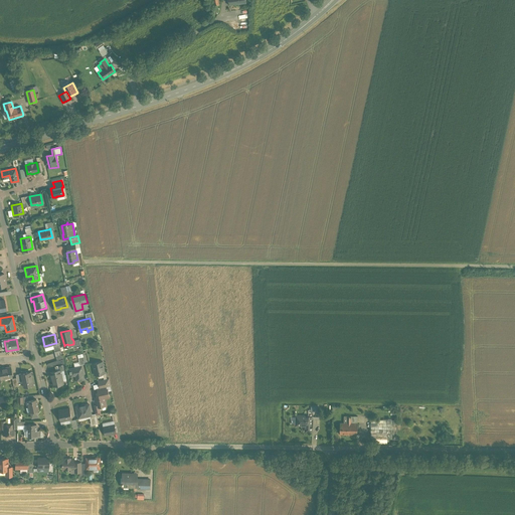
[(79,339),(73,341),(73,344),(74,348),(81,346),(79,339)]
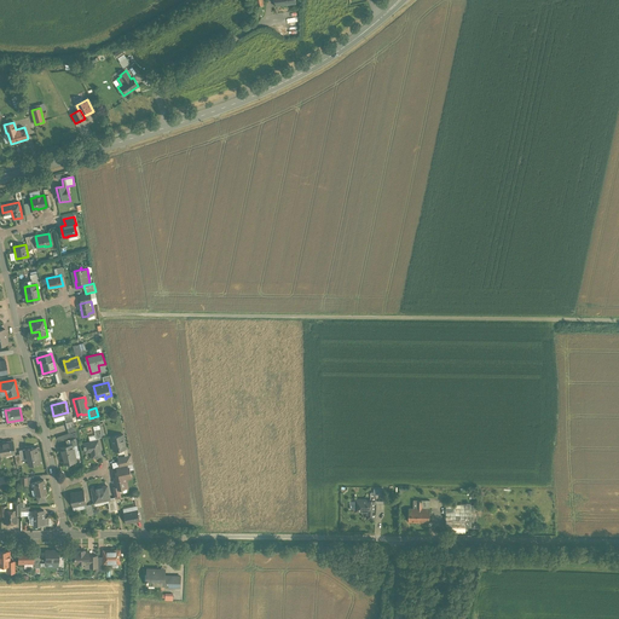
[(123,434),(111,437),(115,451),(126,449),(123,434)]
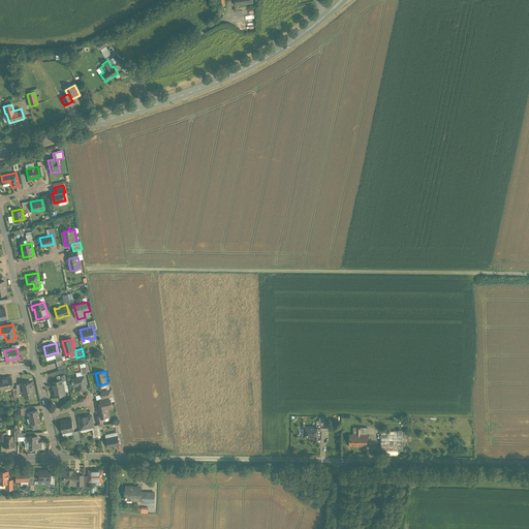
[(10,376),(6,377),(0,378),(0,387),(0,390),(5,389),(5,387),(12,386),(10,376)]
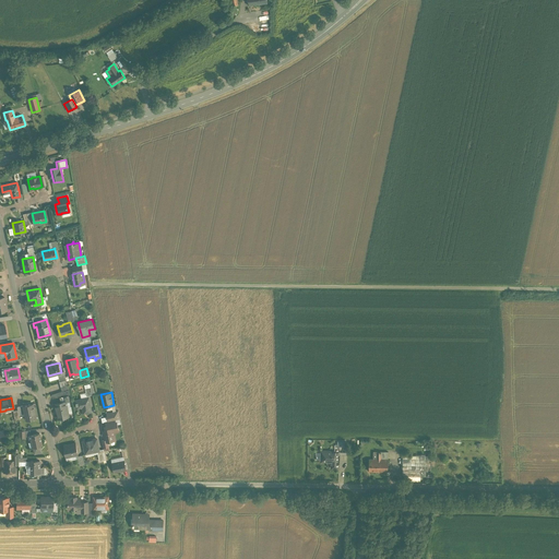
[(88,397),(75,400),(78,408),(84,406),(85,413),(92,412),(88,397)]
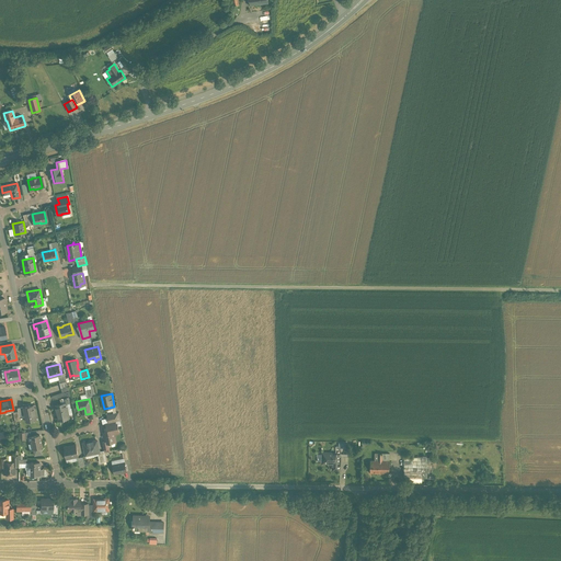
[(61,403),(55,405),(57,412),(56,412),(56,415),(57,415),(58,420),(69,418),(66,403),(66,402),(61,403)]
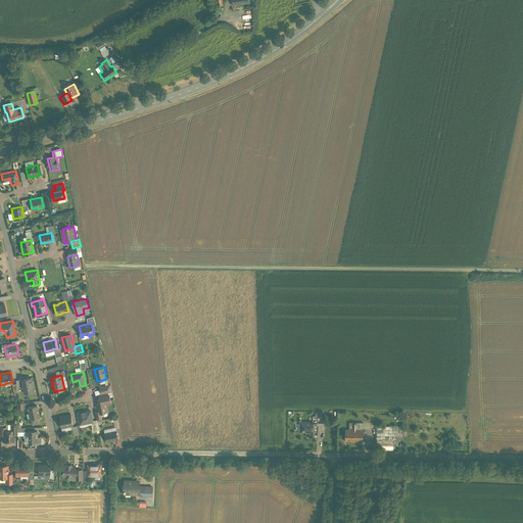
[(31,377),(21,379),(22,385),(25,392),(34,390),(31,377)]
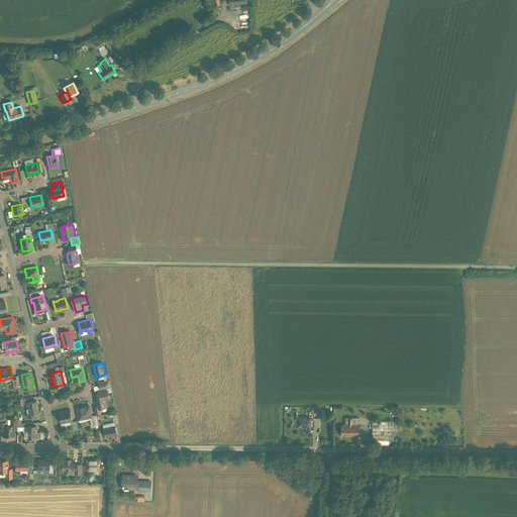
[(105,384),(99,385),(100,390),(106,388),(106,389),(111,388),(109,380),(104,381),(105,384)]
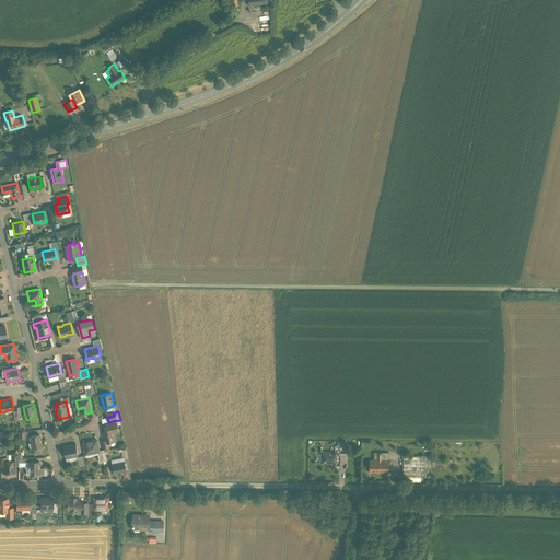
[(115,420),(108,422),(106,422),(107,430),(113,429),(113,427),(116,426),(116,423),(115,421),(115,420)]
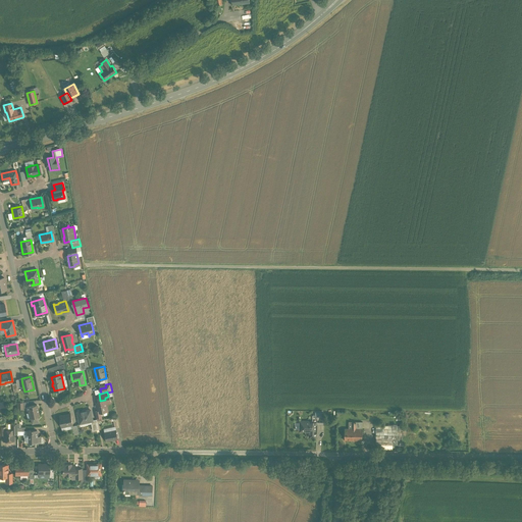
[(100,401),(97,402),(98,410),(99,412),(101,412),(108,411),(106,403),(111,402),(109,395),(108,395),(108,397),(105,398),(105,400),(100,401)]
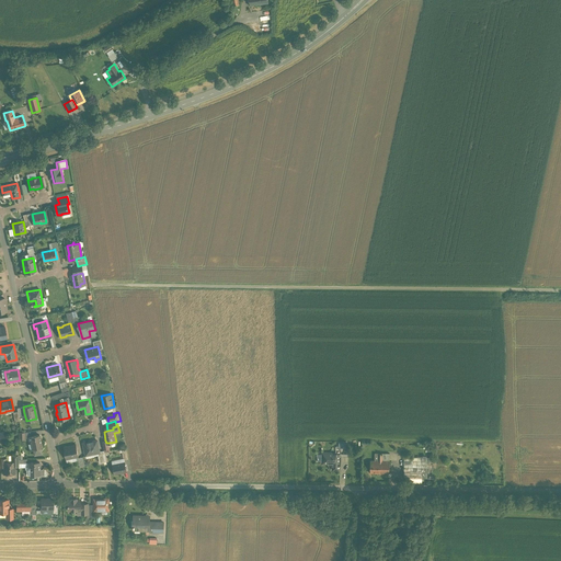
[(39,434),(29,437),(30,441),(32,439),(32,443),(33,448),(34,455),(42,454),(41,447),(42,447),(39,434)]
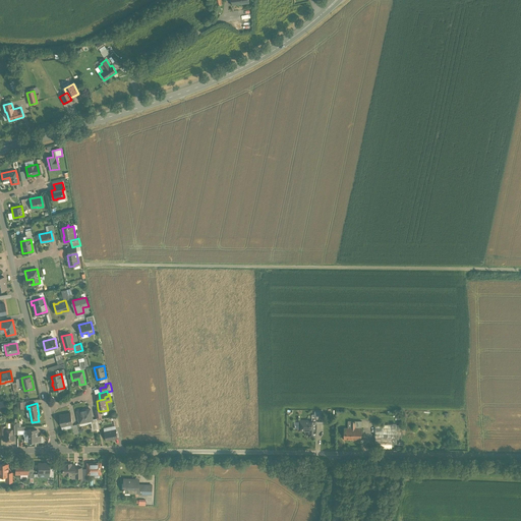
[(91,409),(84,410),(85,410),(78,411),(77,411),(80,422),(87,420),(87,421),(93,420),(91,409)]
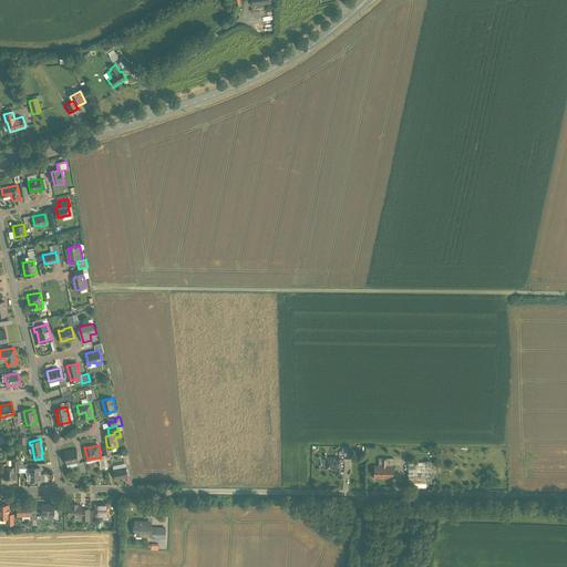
[(76,450),(64,452),(66,464),(80,461),(76,450)]
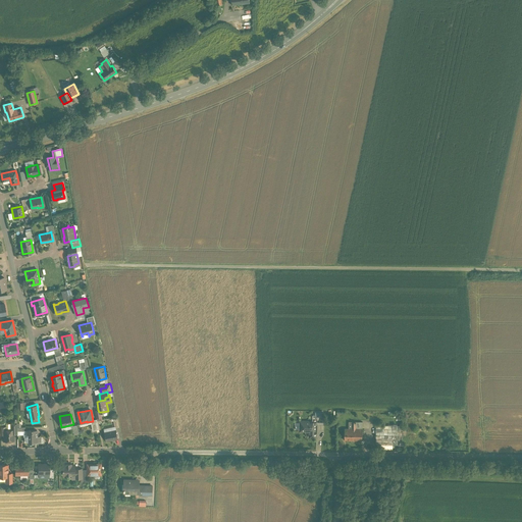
[(312,421),(316,421),(316,423),(324,423),(324,416),(312,415),(312,421)]
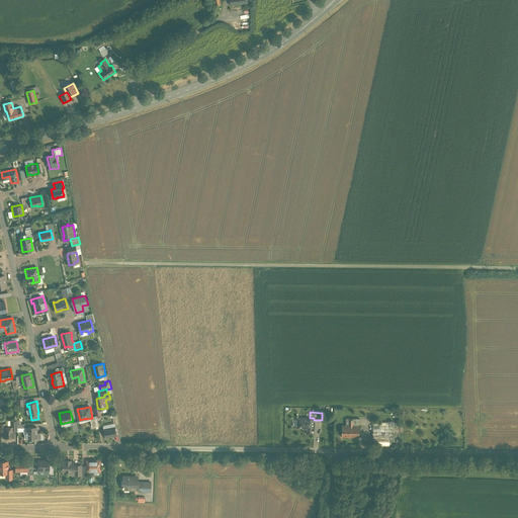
[(310,418),(297,418),(297,427),(308,427),(308,433),(314,433),(314,420),(314,418),(310,418)]
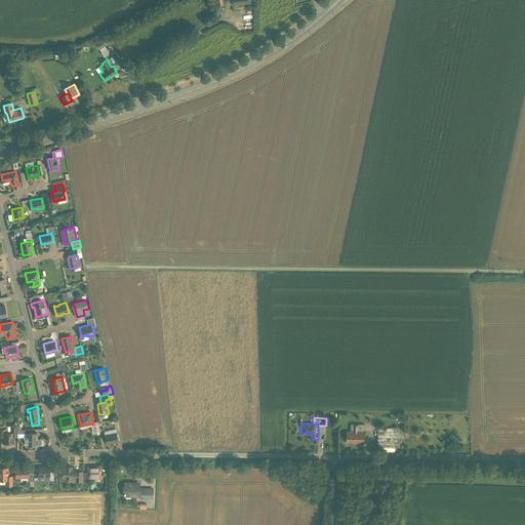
[(347,442),(364,442),(364,425),(351,425),(351,431),(347,431),(347,442)]
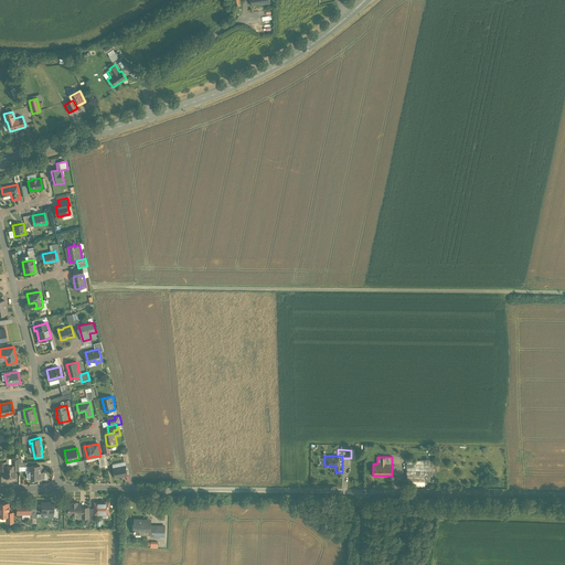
[(436,460),(407,460),(407,481),(436,482),(436,460)]
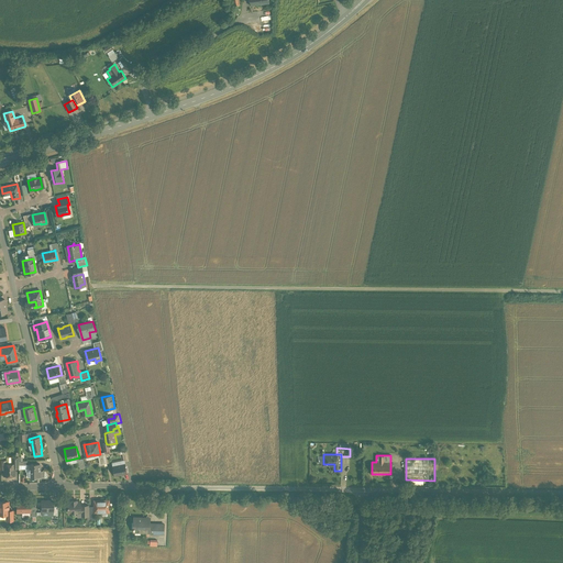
[(14,467),(14,464),(11,464),(7,464),(7,461),(1,461),(1,468),(3,468),(4,475),(6,475),(6,476),(8,476),(9,475),(14,475),(14,474),(14,468),(14,467)]
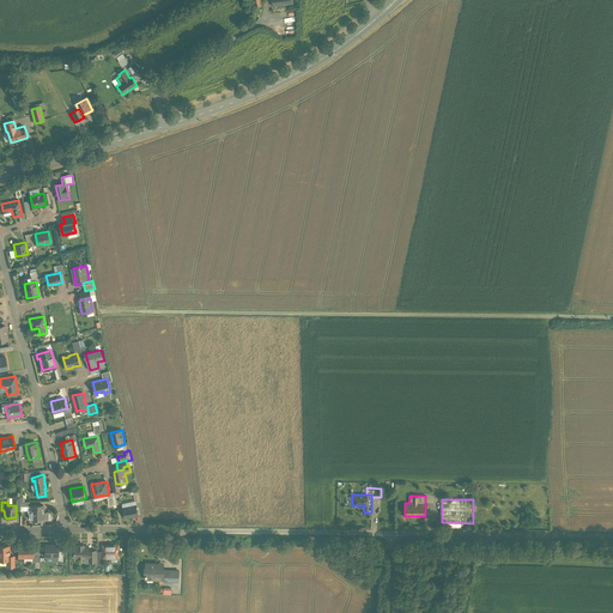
[(137,504),(123,508),(126,517),(139,515),(137,504)]
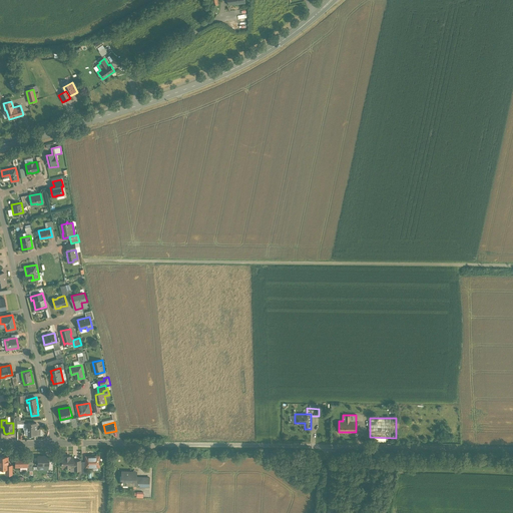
[(36,423),(26,423),(26,427),(28,427),(28,435),(36,434),(36,423)]
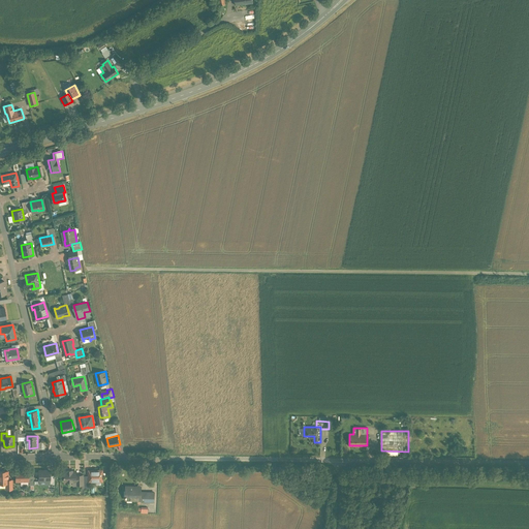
[(28,470),(16,470),(16,480),(28,480),(28,476),(28,470)]
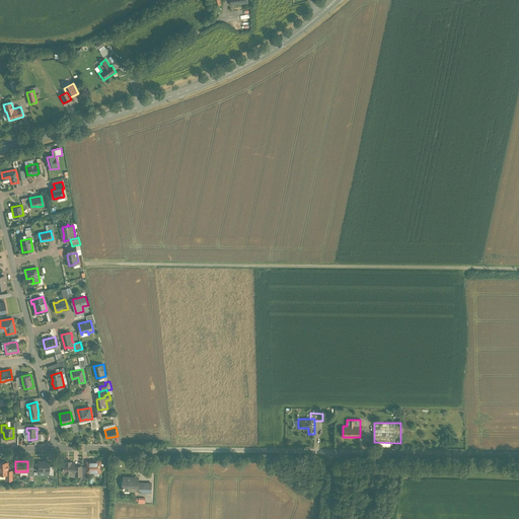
[(49,465),(49,461),(39,461),(39,471),(49,470),(49,465)]
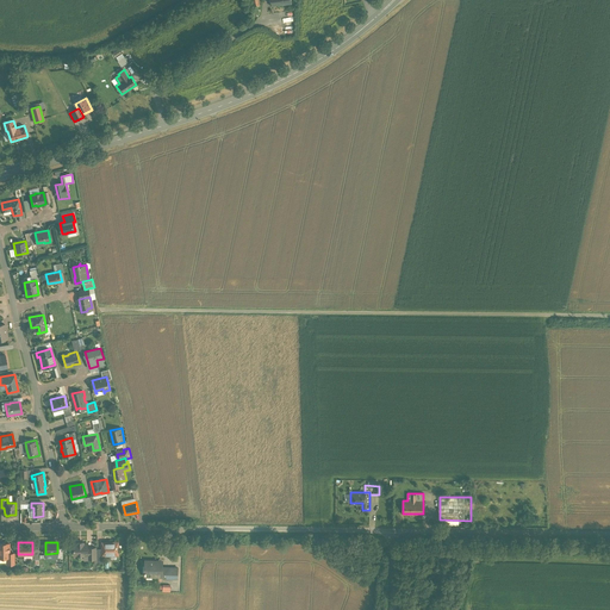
[(83,542),(78,542),(78,543),(74,543),(75,555),(87,554),(89,554),(89,548),(87,548),(87,543),(83,543),(83,542)]
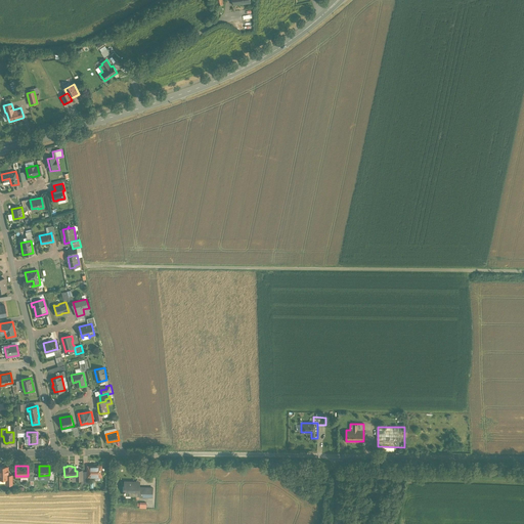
[(101,466),(88,466),(88,472),(88,477),(101,476),(101,466)]
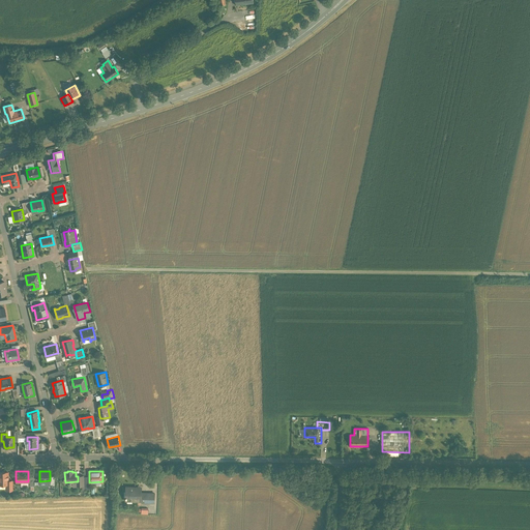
[(134,487),(126,487),(126,500),(141,500),(141,493),(142,488),(134,488),(134,487)]
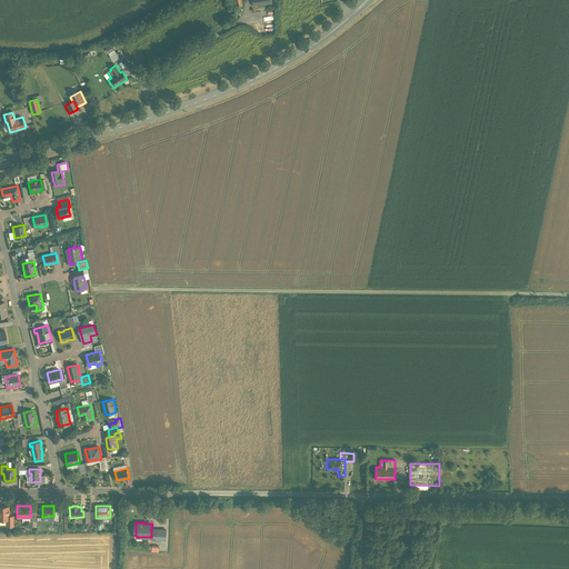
[(167,529),(151,529),(151,537),(152,538),(152,539),(166,539),(167,529)]
